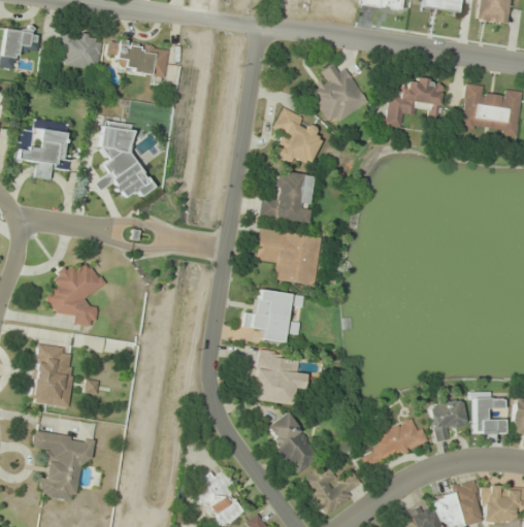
[(459,11),(460,0),(423,0),(422,6),(459,11)]
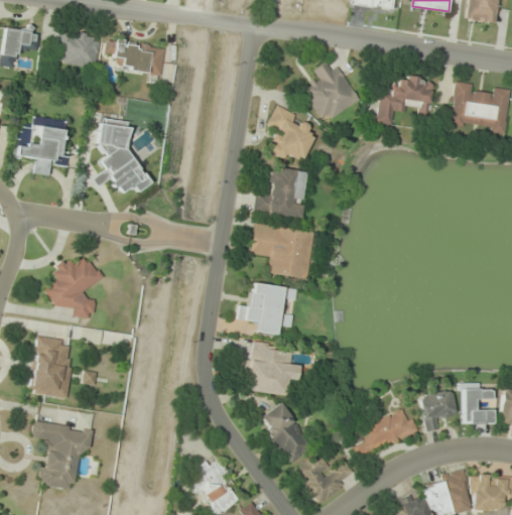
[(469,0),(467,18),(498,22),(500,0),(469,0)]
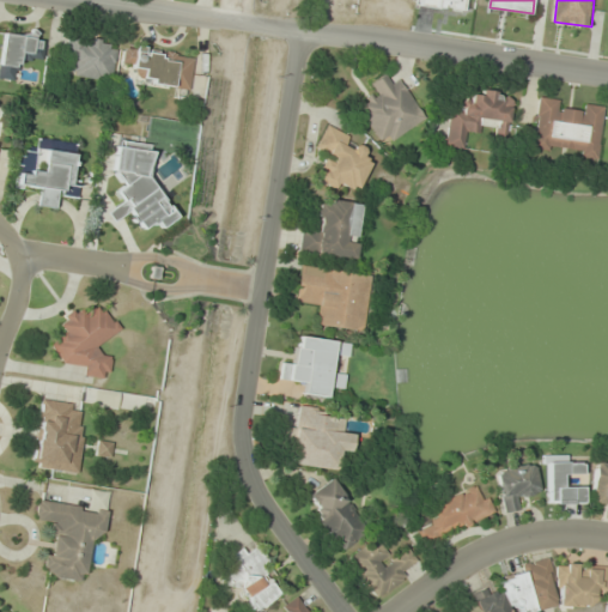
[(46,61),(49,37),(8,31),(1,77),(22,80),(25,58),(46,61)]
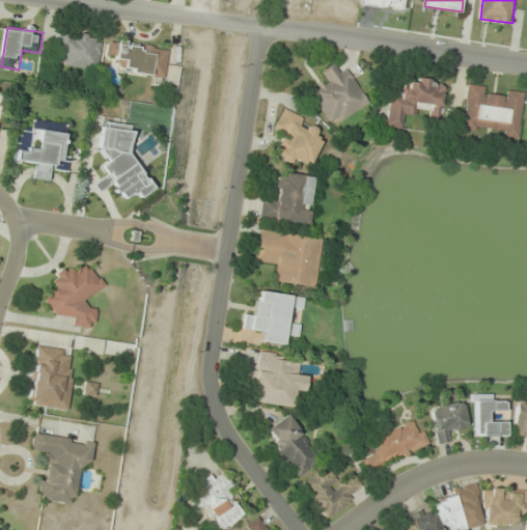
[(105,36),(63,30),(58,63),(101,70),(105,36)]
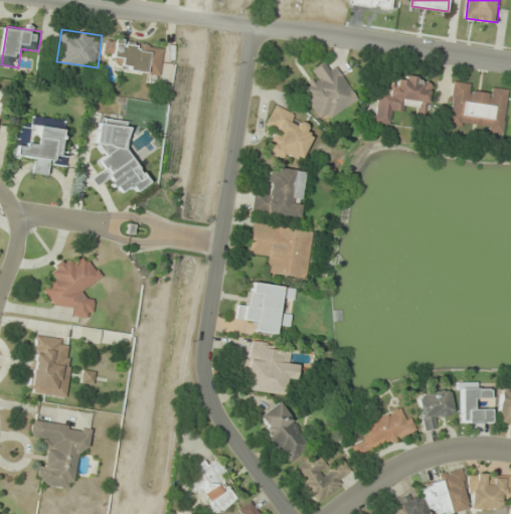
[(164,73),(167,45),(108,39),(106,54),(125,56),(124,69),(164,73)]
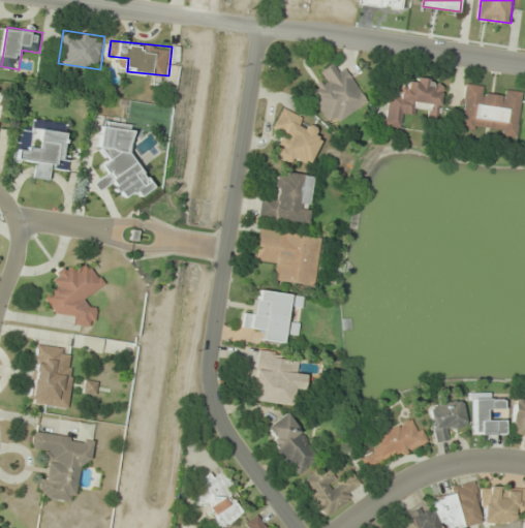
[(340,59),(323,71),(330,80),(311,93),(335,126),(370,100),(340,59)]
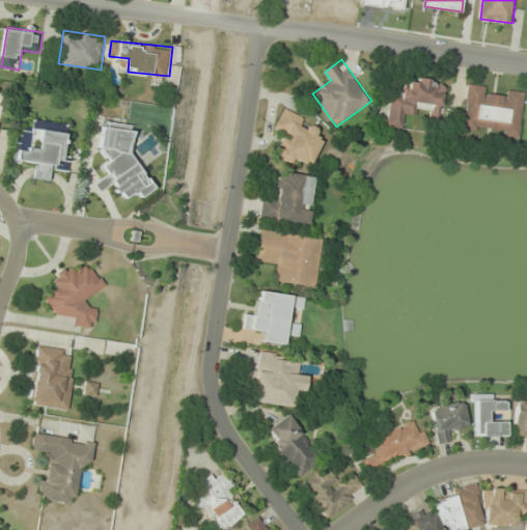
[(388,126),(410,130),(414,106),(443,112),(448,84),(408,76),(404,96),(394,95),(388,126)]
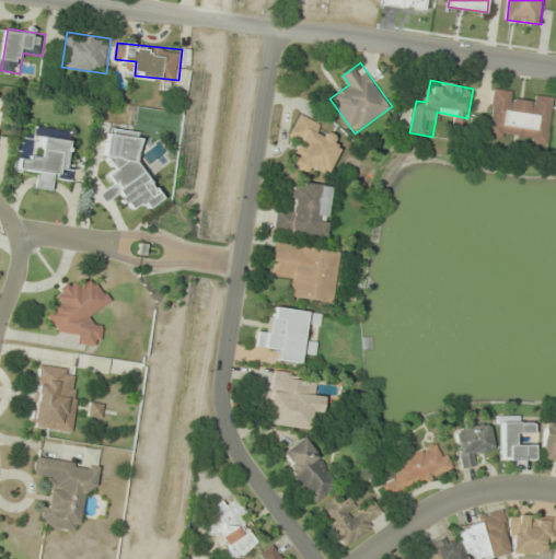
[(555,96),(537,94),(536,101),(514,99),(516,90),(496,88),(490,134),(534,138),(534,143),(551,146),(555,106),(555,96)]
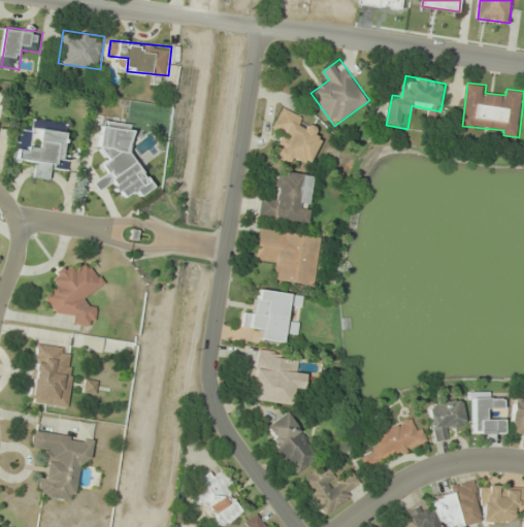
[(275,152),(310,166),(323,136),(316,133),(318,128),(303,122),(305,116),(284,106),(274,128),(284,131),(275,152)]
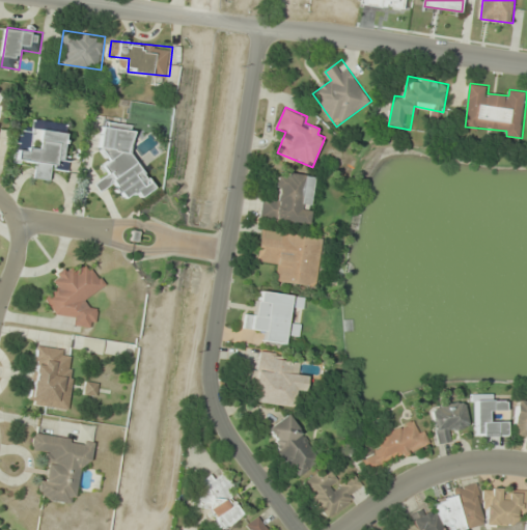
[(132,149),(134,133),(129,124),(105,120),(102,147),(110,161),(104,164),(110,174),(95,183),(100,189),(104,190),(116,183),(126,198),(138,191),(142,196),(156,189),(132,149)]
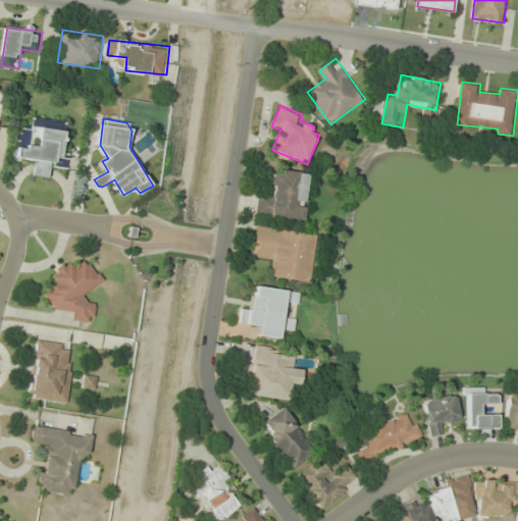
[(67,129),(19,124),(15,158),(37,160),(36,174),(51,176),(52,165),(70,167),(71,156),(64,155),(67,129)]
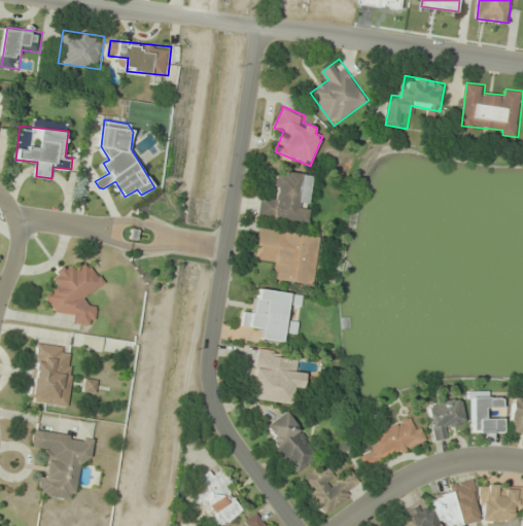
[(274,197),(263,196),(262,219),(311,221),(313,173),(275,171),(274,197)]
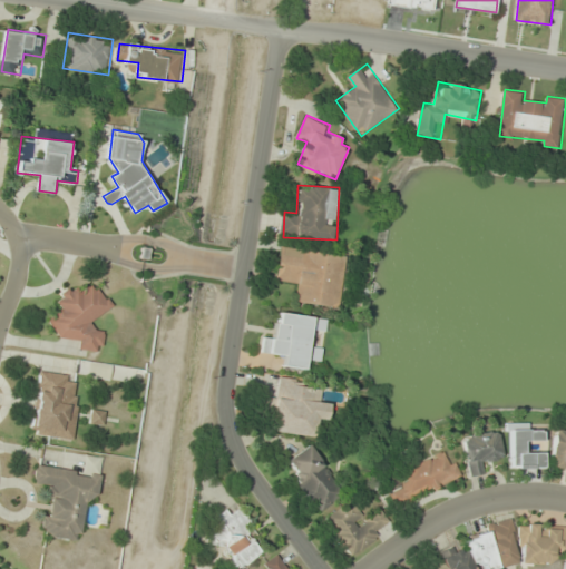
[(282,247),(279,281),(300,283),(298,303),(342,307),(349,254),(282,247)]
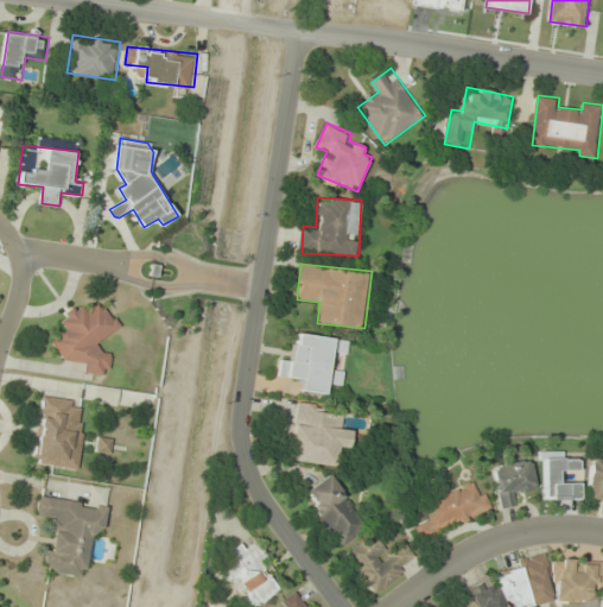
[(121,309),(65,304),(61,360),(88,362),(88,373),(112,375),(114,353),(102,352),(103,337),(119,339),(121,309)]
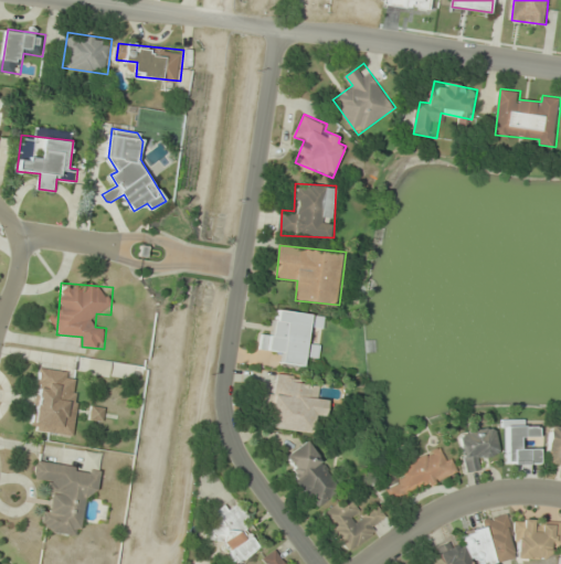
[(327,316),(278,309),(275,334),(264,333),(262,349),(283,352),(282,363),(305,366),(306,357),(321,359),(324,344),(309,343),(311,327),(325,329),(327,316)]
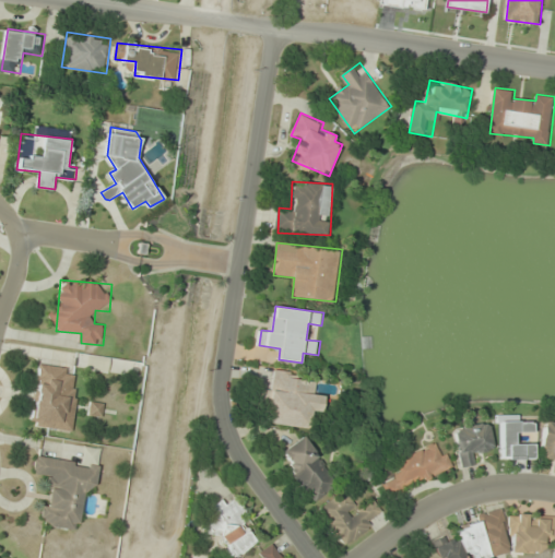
[(81,379),(72,378),(73,367),(40,363),(33,425),(75,430),(81,379)]
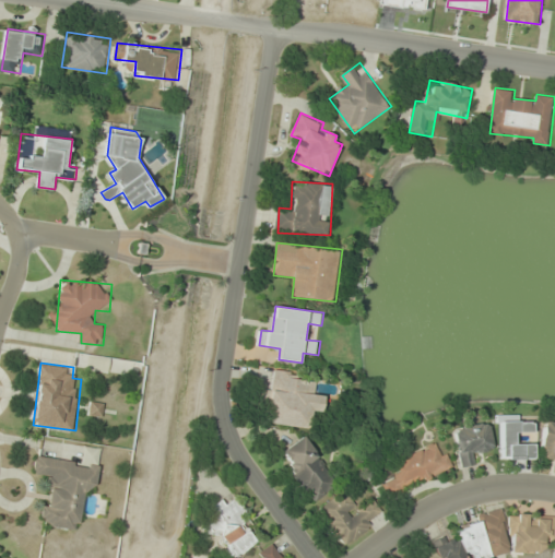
[(267,423),(310,429),(314,411),(323,412),(327,394),(316,393),(319,376),(276,369),(273,389),(261,387),(258,405),(270,407),(267,423)]
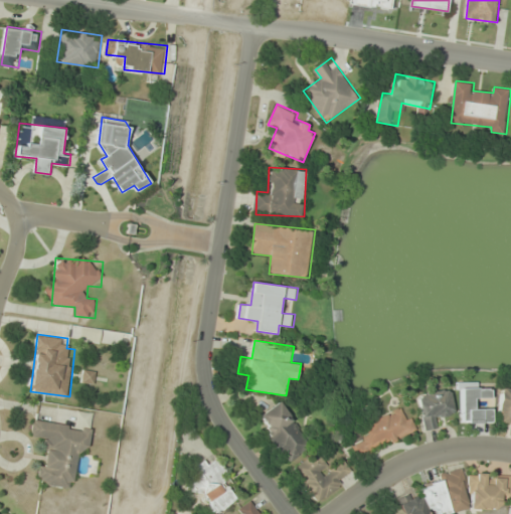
[(98,370),(86,369),(83,382),(97,384),(98,370)]
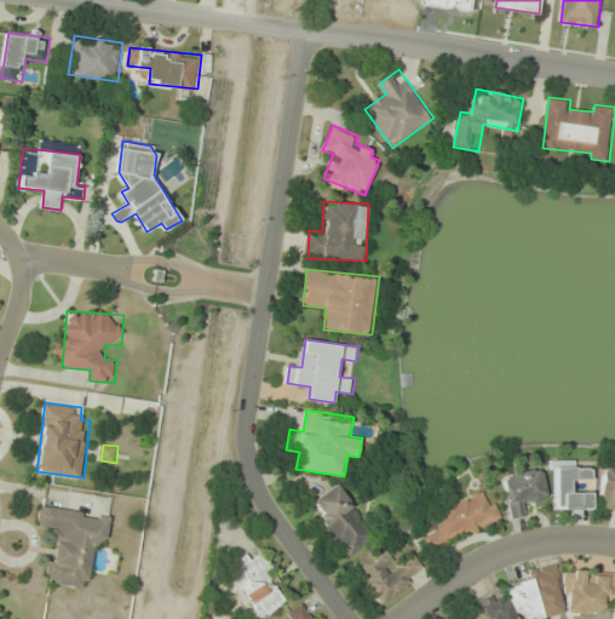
[(558,509),(595,509),(595,465),(558,465),(558,509)]
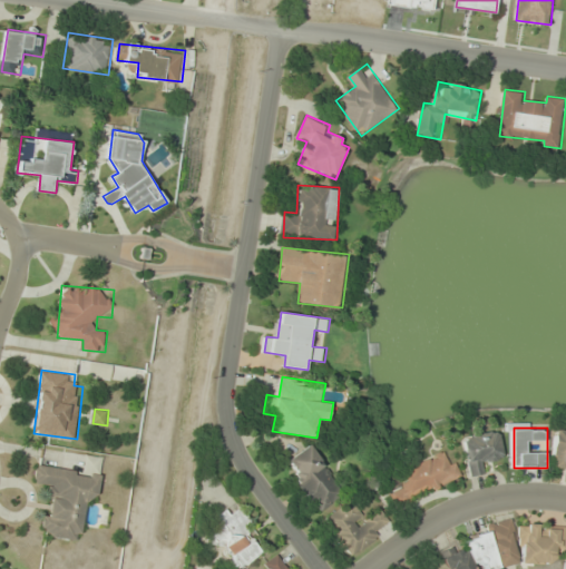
[(565,429),(557,428),(553,469),(565,470),(565,429)]
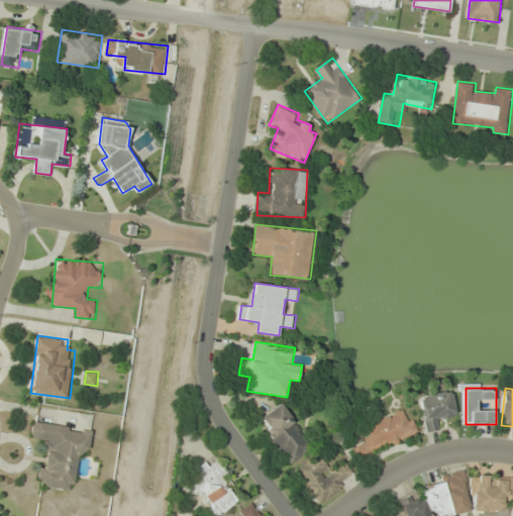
[(454,390),(422,394),(428,431),(440,430),(439,419),(458,416),(454,390)]
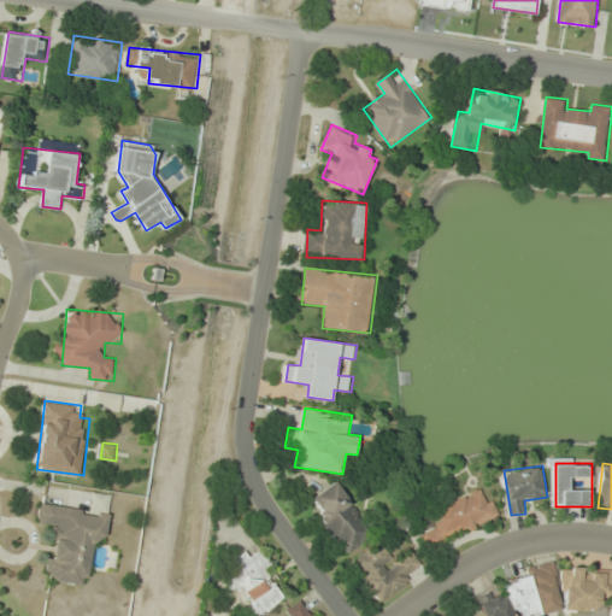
[(376,534),(337,480),(310,499),(348,553),(376,534)]
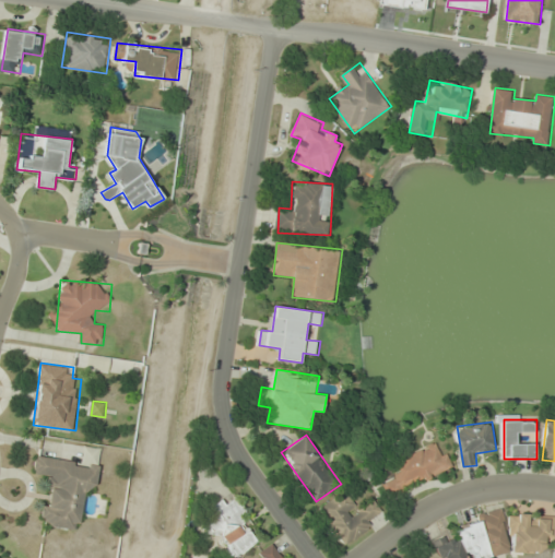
[(449,451),(443,453),(438,443),(394,460),(400,475),(385,482),(390,495),(457,470),(449,451)]
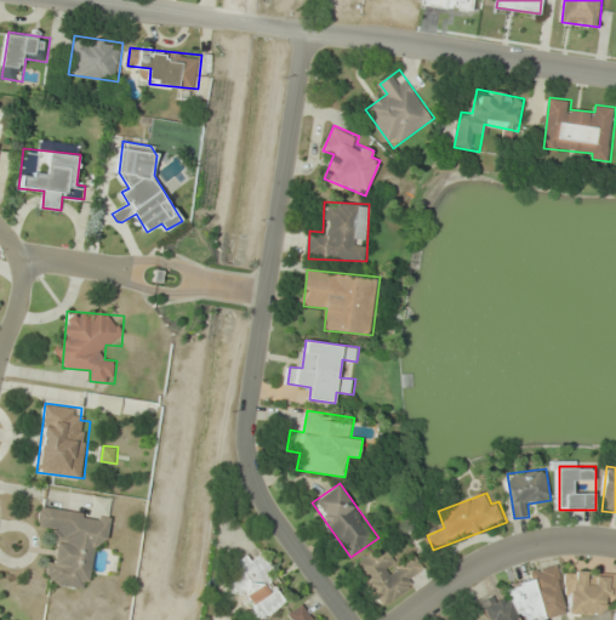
[(114,498),(95,495),(93,512),(41,506),(39,527),(61,529),(57,562),(51,561),(49,582),(92,587),(97,541),(110,542),(114,498)]
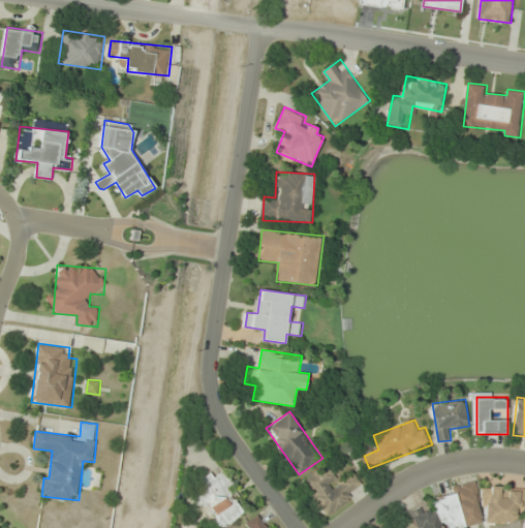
[(304,480),(327,515),(367,488),(357,471),(339,483),(327,465),(304,480)]
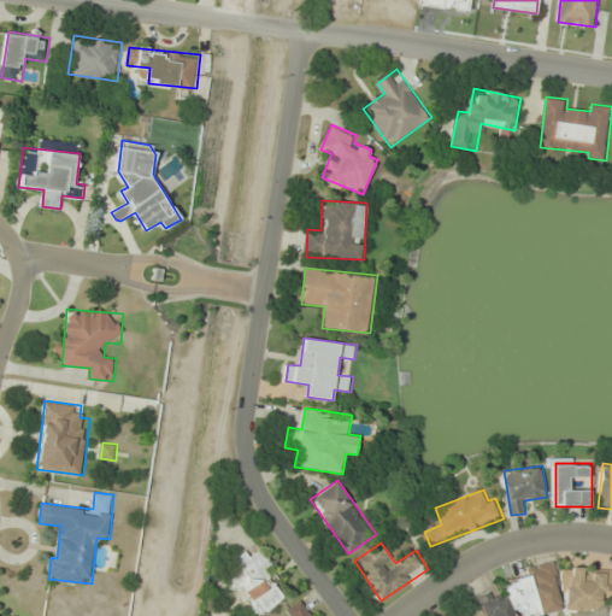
[(287,598),(266,569),(275,563),(264,547),(253,556),(249,550),(234,561),(240,569),(224,580),(236,597),(243,592),(262,615),(287,598)]
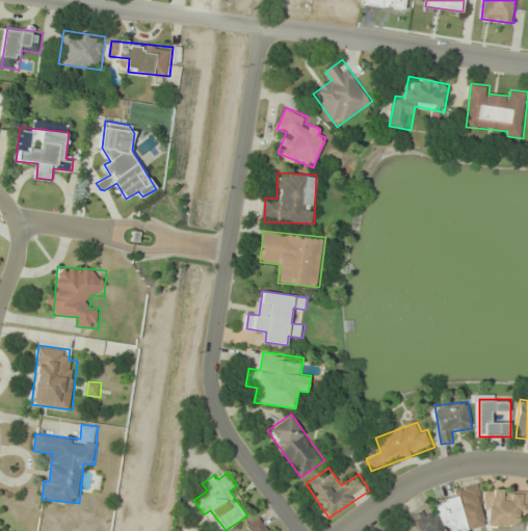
[(396,530),(469,530),(489,527),(490,528),(516,523),(527,515),(527,488),(510,493),(512,503),(506,498),(504,486),(486,490),(477,483),(458,487),(460,496),(396,530)]
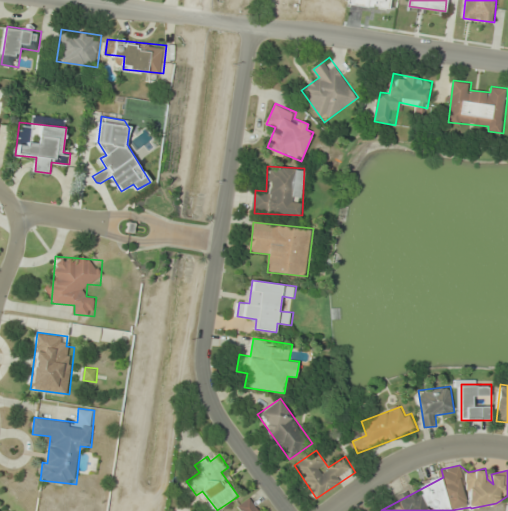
[(238,510),(259,510),(253,510),(255,502),(241,499),(238,510)]
